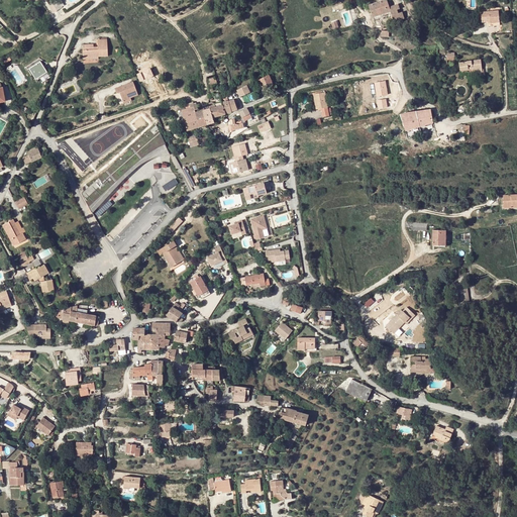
[(383,0),(382,0),(375,2),(380,15),(390,11),(391,15),(397,12),(396,9),(399,8),(398,4),(389,7),(388,4),(385,5),(383,0)]
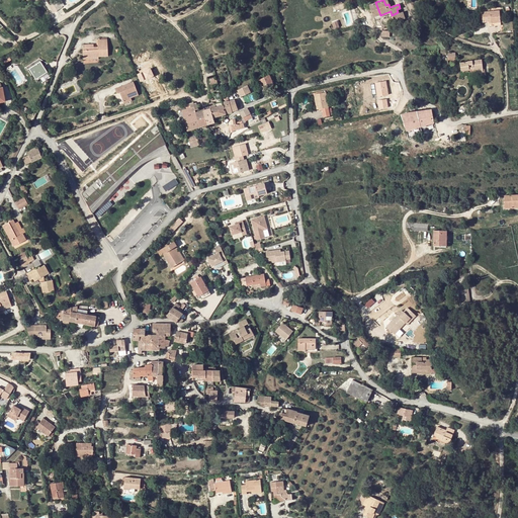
[(61,8),(61,7),(60,5),(58,1),(50,5),(54,12),(55,11),(61,8)]
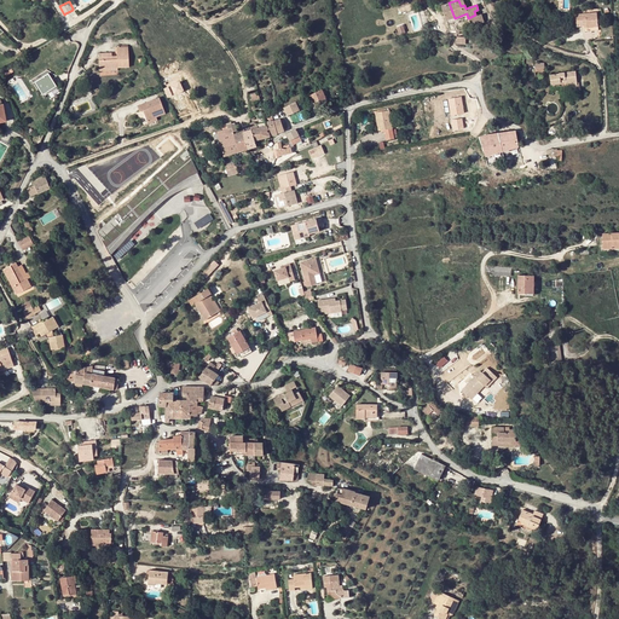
[(446,19),(455,18),(449,3),(441,5),(443,10),(446,19)]
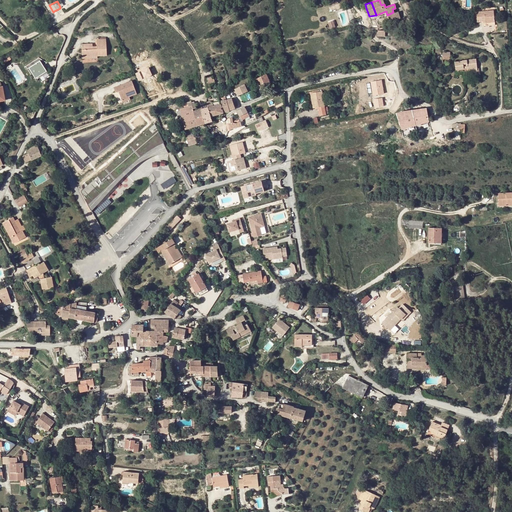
[(492,7),(488,7),(483,9),(479,10),(476,10),(476,17),(484,17),(484,22),(493,22),(492,7)]
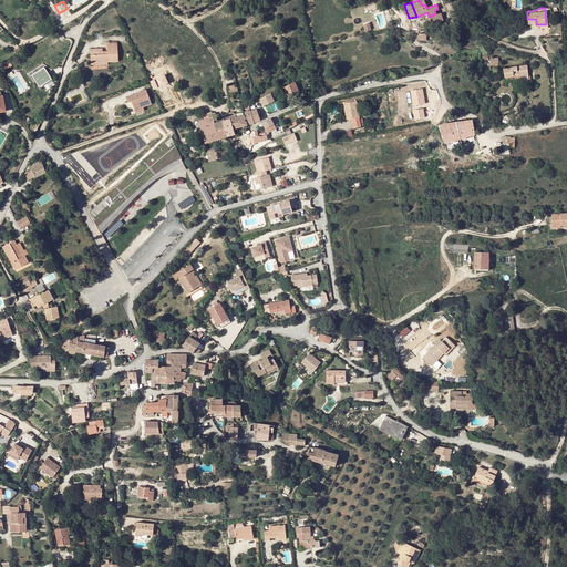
[(429,17),(431,23),(439,21),(436,13),(435,13),(429,17)]
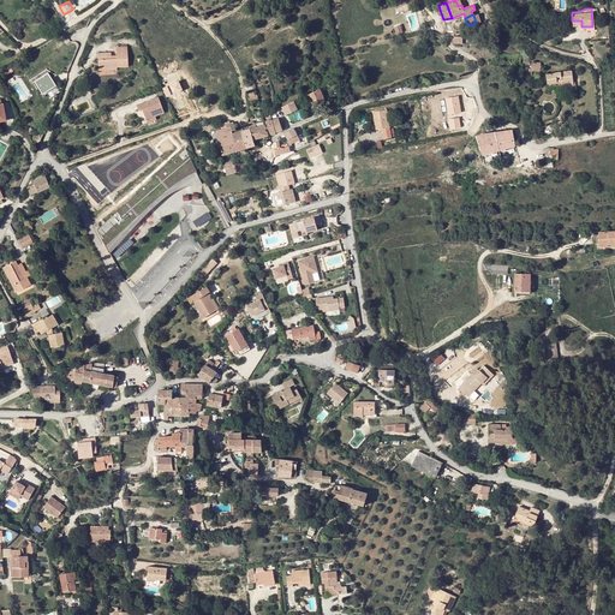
[(99,67),(117,67),(127,66),(127,47),(115,47),(117,57),(111,57),(111,53),(99,54),(99,67)]
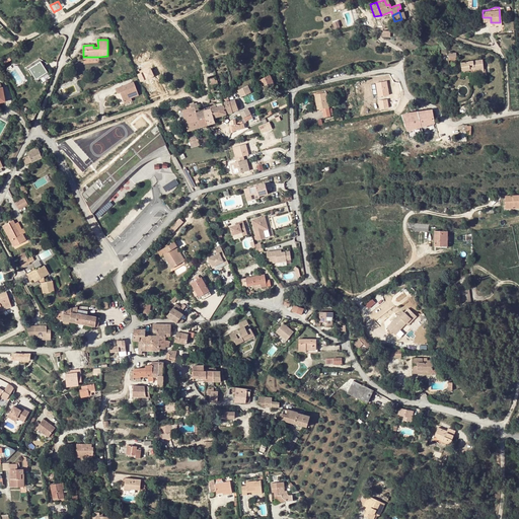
[(461,63),(462,70),(473,69),(474,71),(484,70),(483,60),(469,61),(468,62),(461,63)]
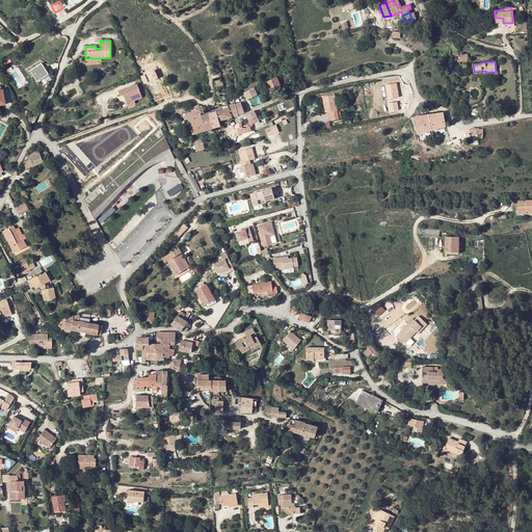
[(30,70),(36,81),(41,79),(40,78),(48,73),(42,62),(30,70)]
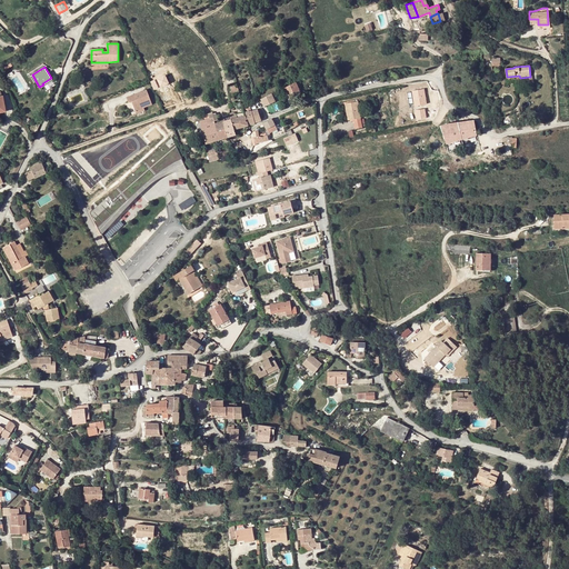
[(290,85),(285,88),(289,99),(300,93),(297,87),(296,82),(290,85)]
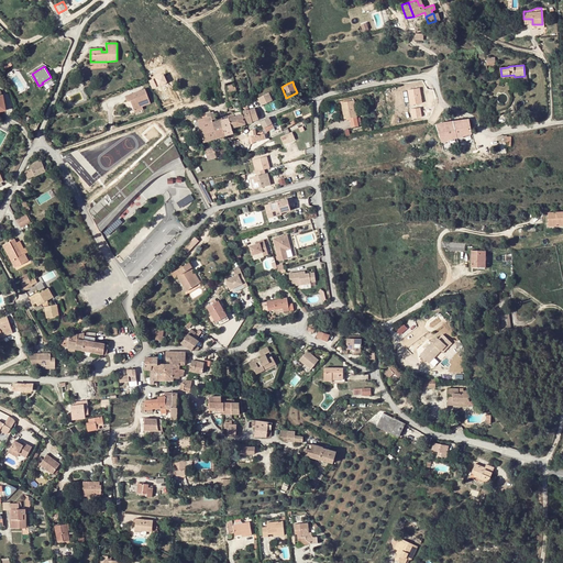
[(410,89),(411,102),(422,101),(421,88),(410,89)]
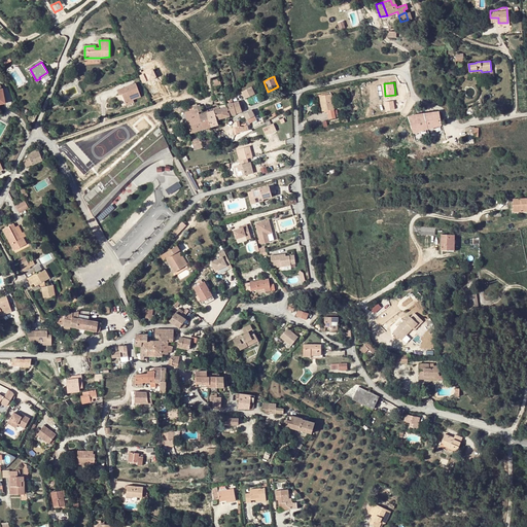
[(135,83),(115,91),(117,96),(118,95),(123,104),(133,101),(133,100),(140,97),(135,83)]
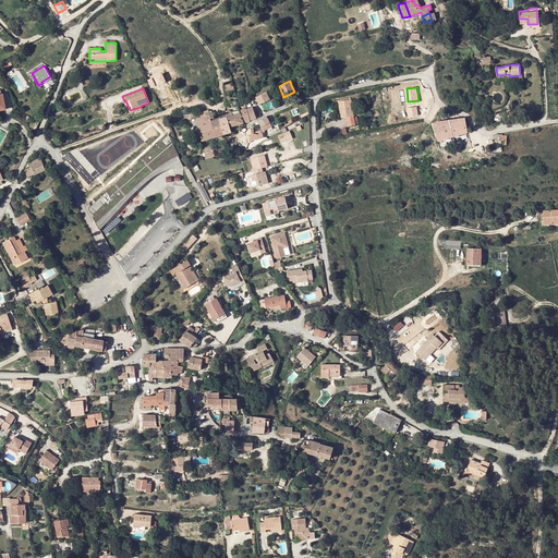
[(267,92),(255,97),(259,105),(270,99),(267,92)]
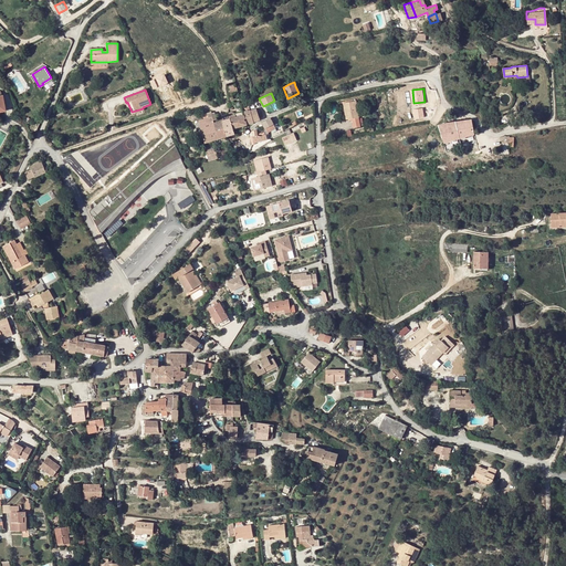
[(344,103),(345,114),(357,112),(355,101),(344,103)]
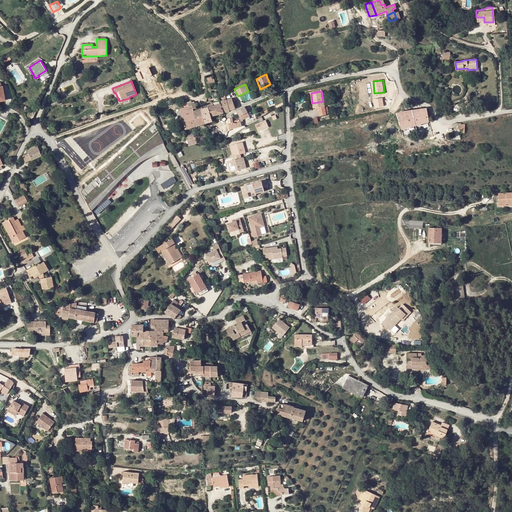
[(223,100),(227,111),(230,111),(229,109),(235,107),(232,98),(231,99),(228,100),(223,100)]
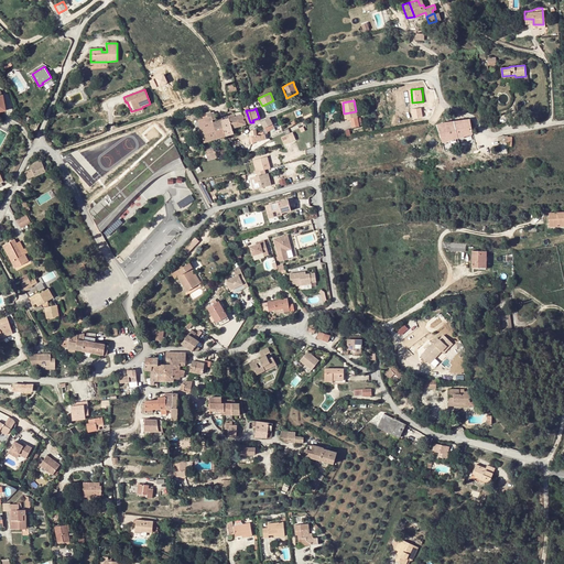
[(413,109),(414,117),(423,116),(422,108),(413,109)]
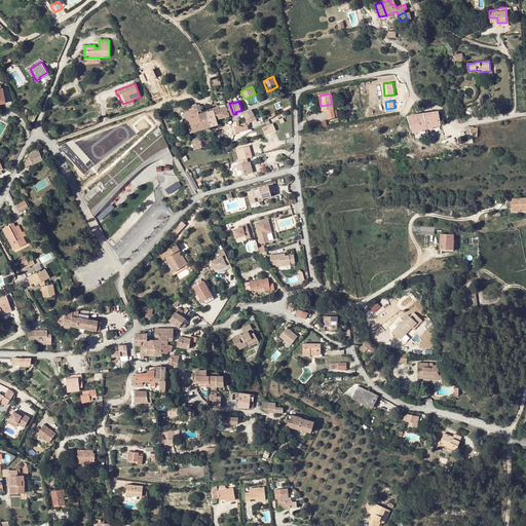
[(233,114),(229,103),(225,104),(226,107),(229,115),(233,114)]
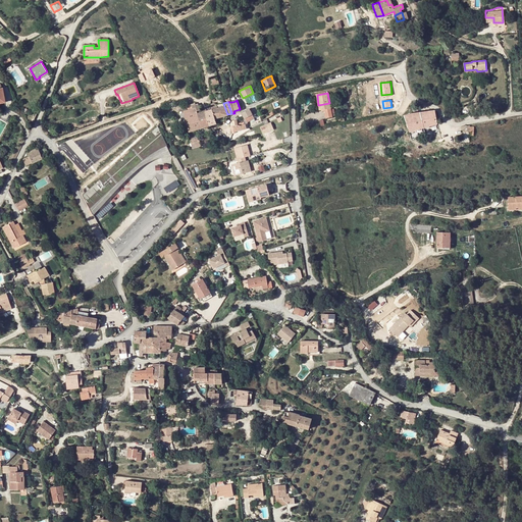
[(217,108),(216,105),(213,103),(210,104),(212,109),(215,118),(227,114),(224,106),(217,108)]
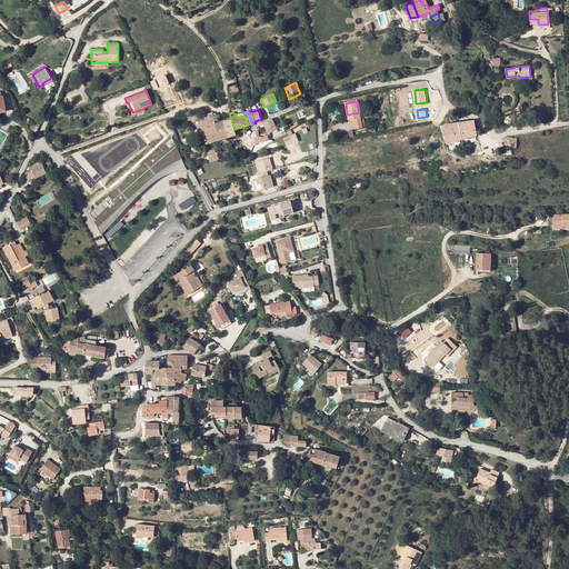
[(361,127),(361,126),(360,122),(359,112),(347,115),(348,120),(352,119),(355,128),(361,127)]
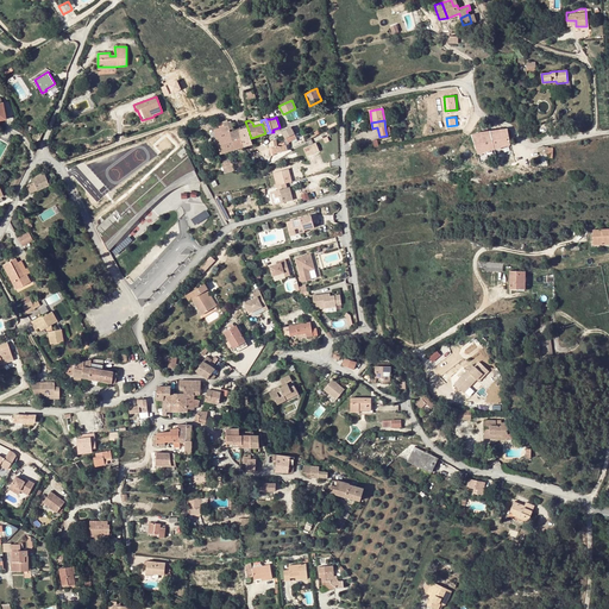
[(233,129),(231,121),(227,123),(226,121),(217,124),(218,129),(214,130),(214,131),(212,132),(211,132),(213,143),(217,142),(215,137),(227,133),(230,132),(230,130),(233,129)]
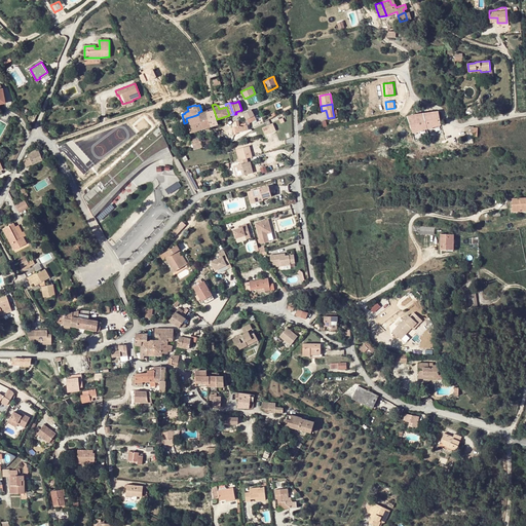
[(208,112),(207,112),(211,126),(219,124),(217,119),(214,110),(208,112)]
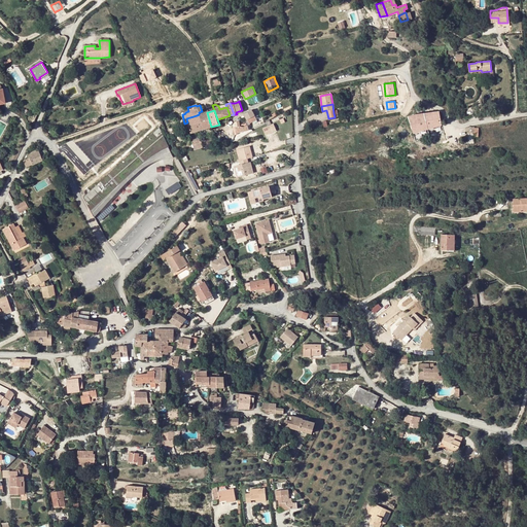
[(248,112),(244,114),(249,124),(256,119),(251,110),(248,112)]
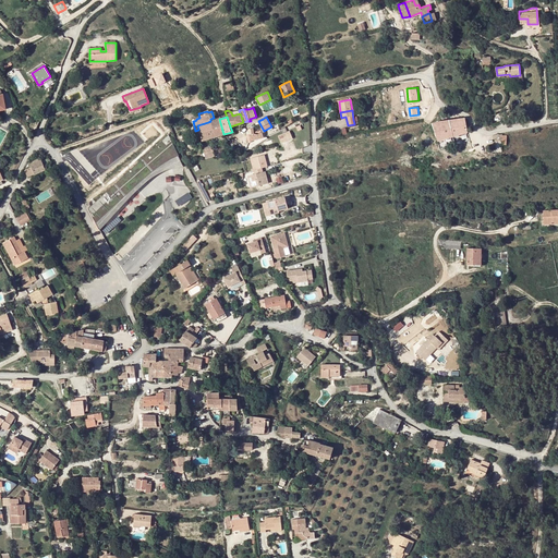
[(451,120),(455,135),(466,132),(464,118),(451,120)]
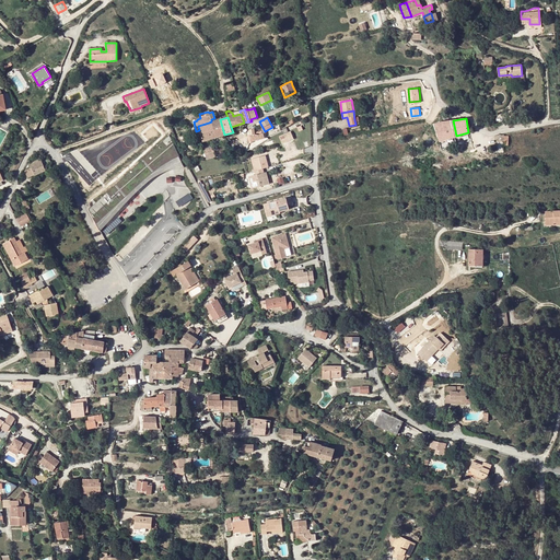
[(211,121),(209,123),(210,130),(208,130),(211,139),(224,135),(220,119),(214,121),(211,121)]
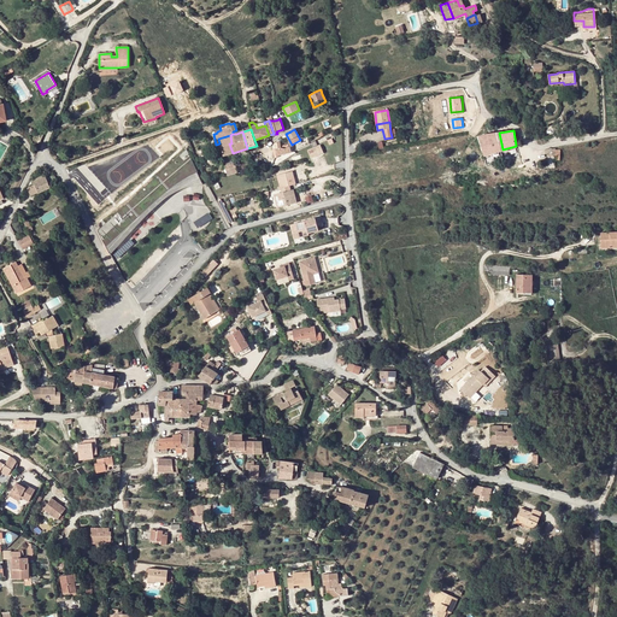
[(498,152),(503,150),(499,133),(499,131),(493,133),(498,152)]
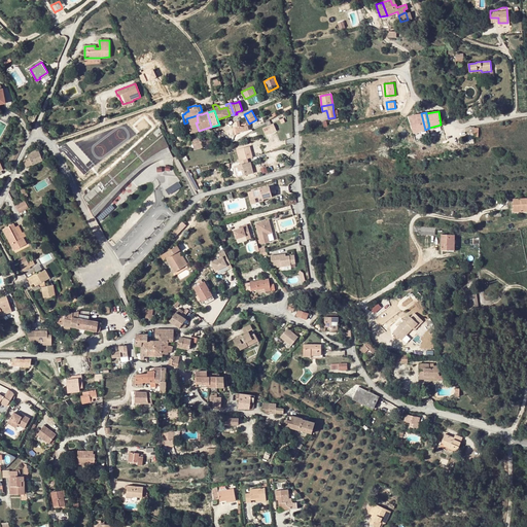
[(425,130),(421,113),(416,114),(420,131),(425,130)]
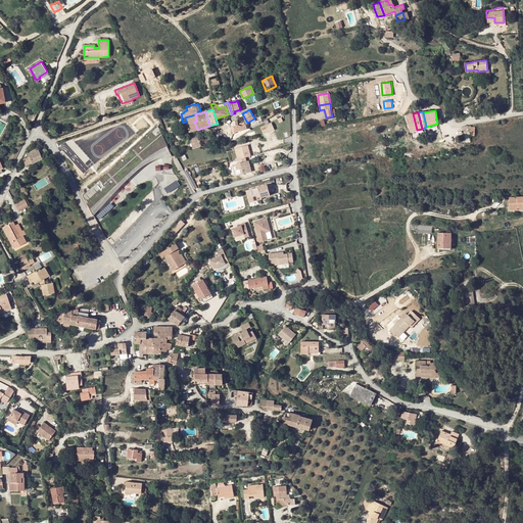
[(417,130),(413,113),(405,115),(408,124),(409,132),(417,130)]
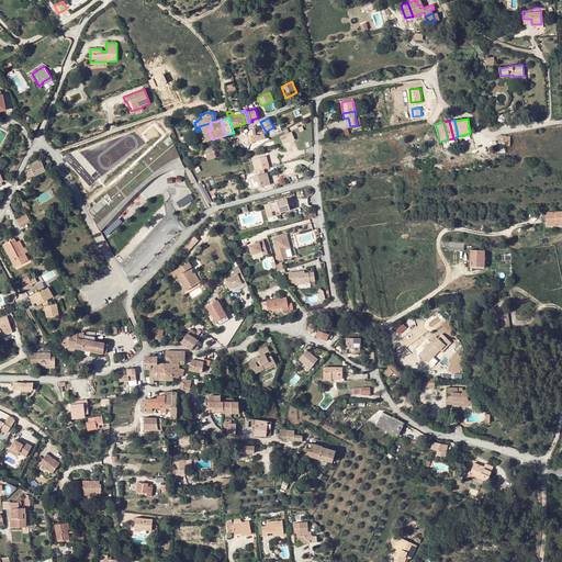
[(211,131),(210,123),(199,126),(200,131),(203,142),(212,139),(209,131),(211,131)]
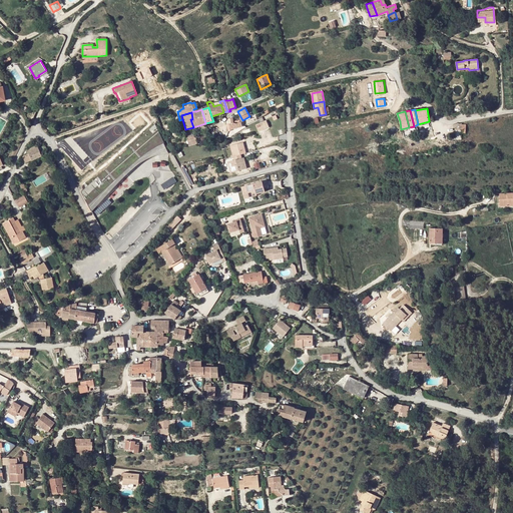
[(266,120),(255,124),(259,131),(269,127),(266,120)]
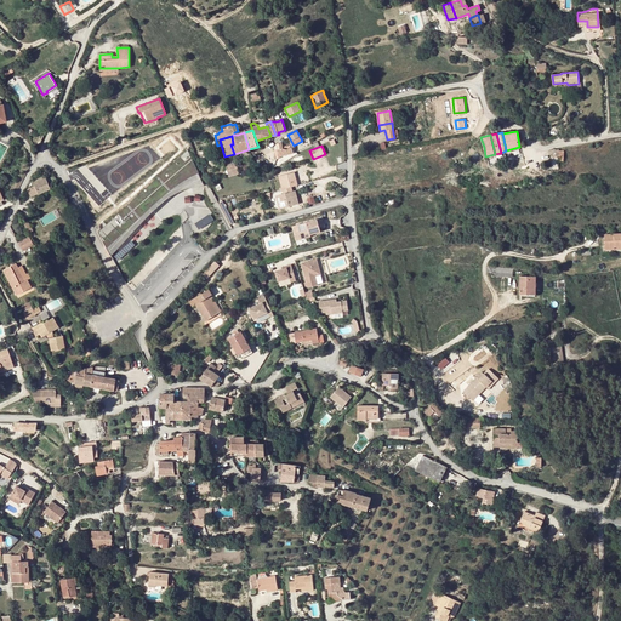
[(195,169),(187,149),(106,224),(104,226),(98,232),(107,248),(148,208),(157,200),(165,193),(169,191),(184,180),(198,172),(195,169)]
